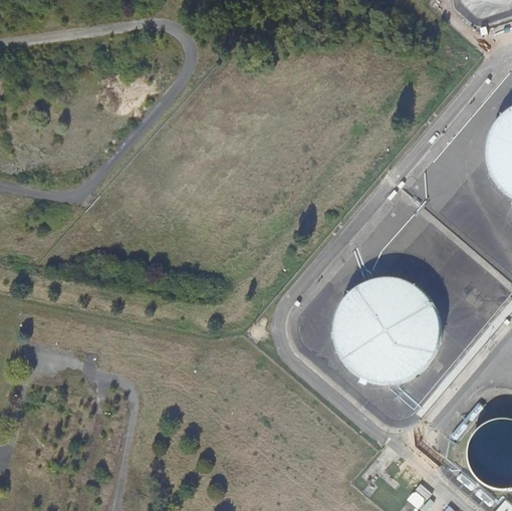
[(511,104),(511,105),(502,111),(495,119),(491,126),(486,140),(485,151),(488,169),(495,182),(502,190),(511,196),(511,104)]
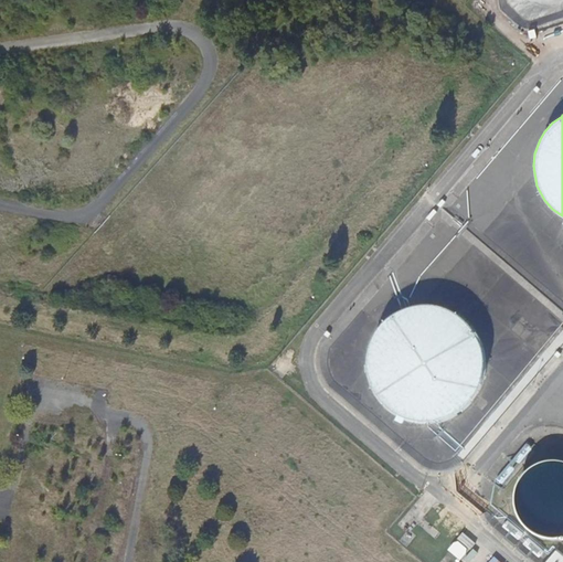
[(463,318),(449,309),(434,305),(422,304),(409,306),(405,307),(402,308),(401,308),(391,314),(382,321),(374,331),(368,346),(365,358),(367,370),(368,378),(376,395),(391,410),(410,417),(422,420),(426,419),(429,419),(436,417),(437,417),(449,413),(459,407),(470,395),(478,381),(481,361),(478,341),(470,328),(463,318)]
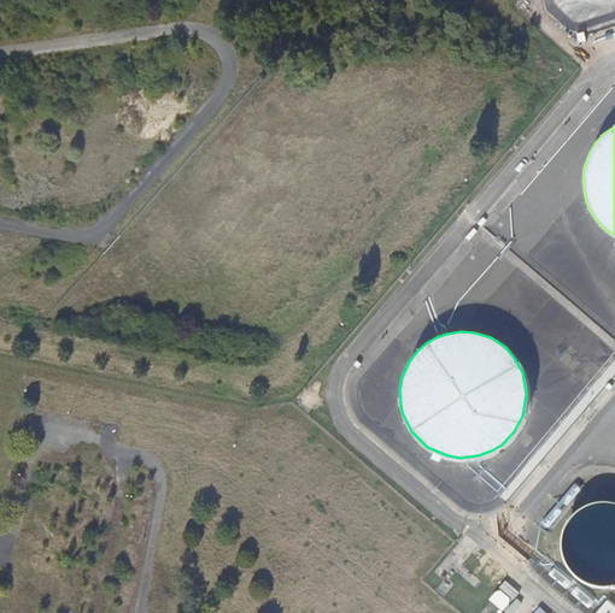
[(564,502),(580,484),(573,479),(558,496),(563,500),(564,502)]
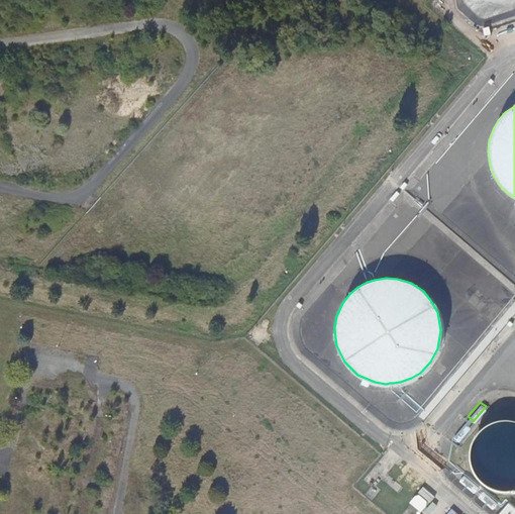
[(514,420),(513,420),(506,419),(498,419),(487,423),(481,428),(475,435),(470,447),(470,452),(469,456),(471,467),(475,474),(481,481),(489,487),(498,490),(508,490),(513,489),(514,488),(514,420)]
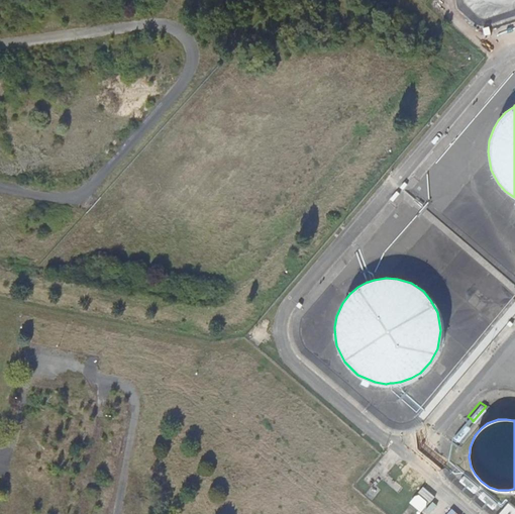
[(457,439),(470,425),(468,424),(464,420),(451,434),(451,435),(457,439)]
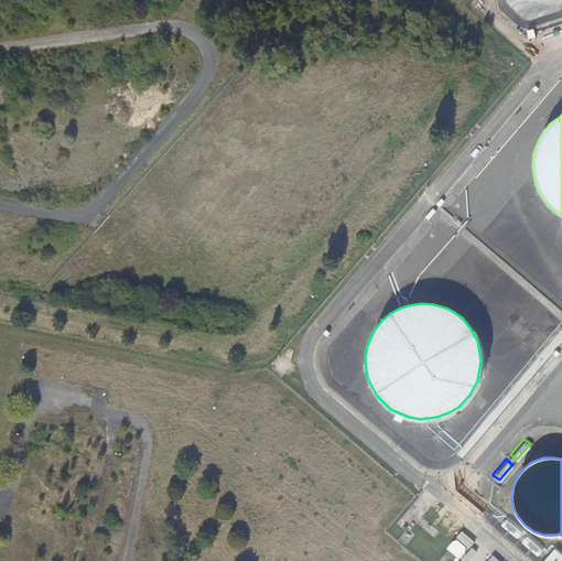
[(520,529),(505,516),(499,522),(515,536),(520,529)]
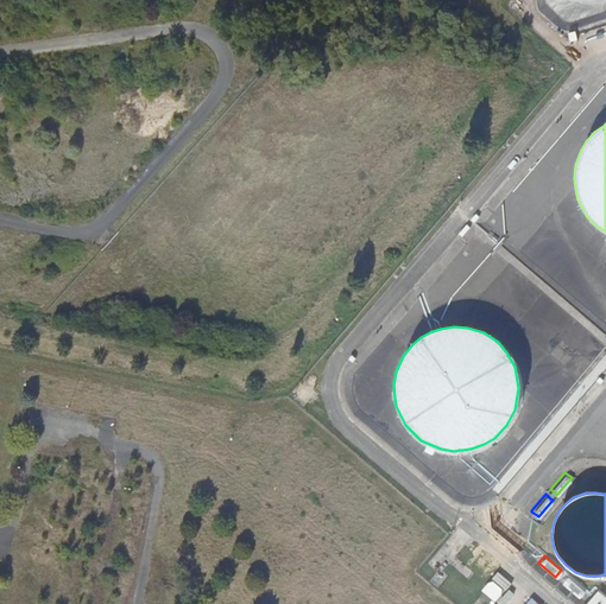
[(584,589),(567,574),(561,582),(578,596),(584,589)]
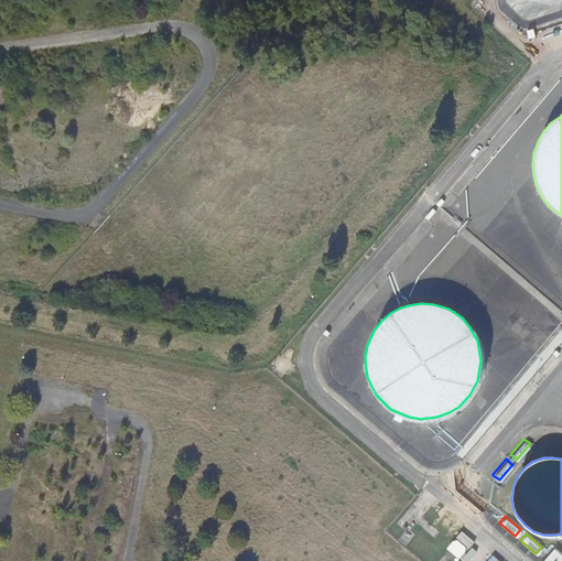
[(561,560),(561,553),(561,554),(553,547),(540,560),(561,560)]
